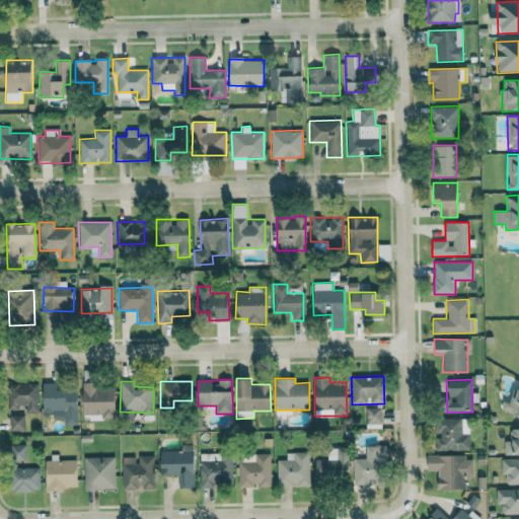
[(56,382),(42,383),(43,417),(64,416),(64,426),(77,425),(76,388),(56,389),(56,382)]
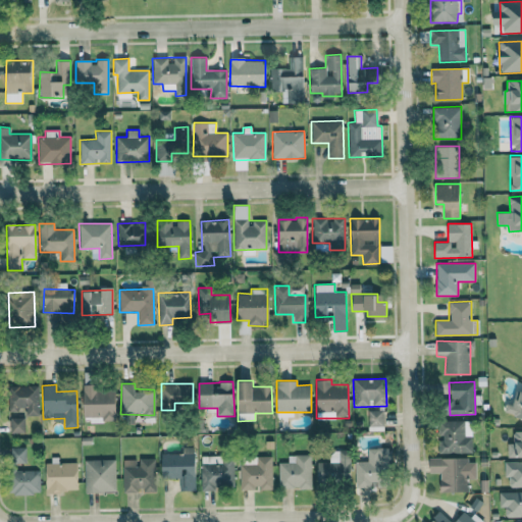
[(23,416),(39,415),(39,385),(8,386),(8,413),(23,413),(23,416)]
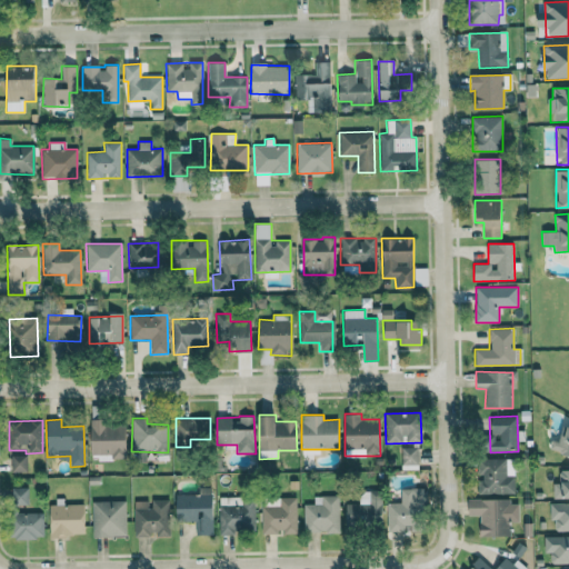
[(126,458),(126,420),(90,421),(91,459),(126,458)]
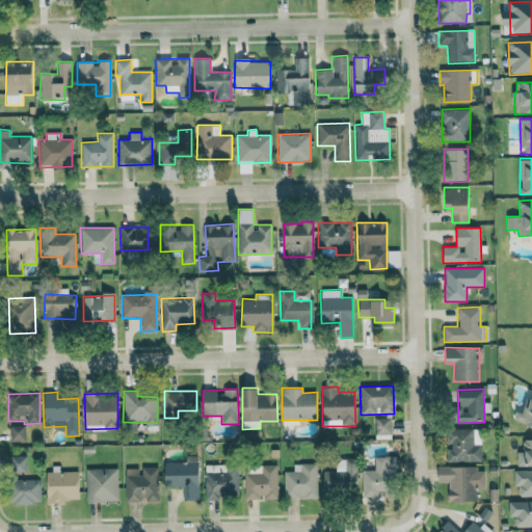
[(531,426),(531,399),(529,398),(525,413),(516,410),(514,422),(531,426)]
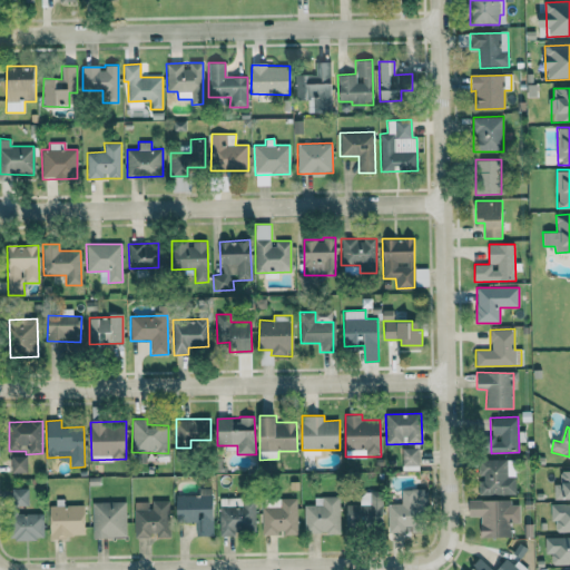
[(419,465),(419,448),(402,449),(402,467),(419,465)]
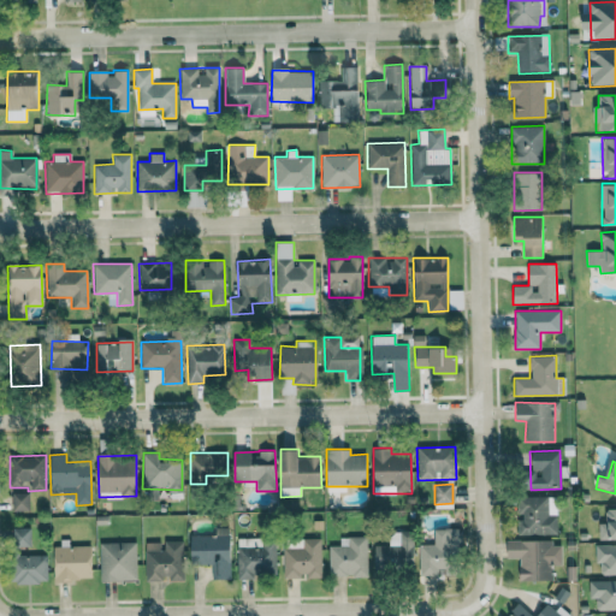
[(12,493),(12,511),(28,511),(29,493),(12,493)]
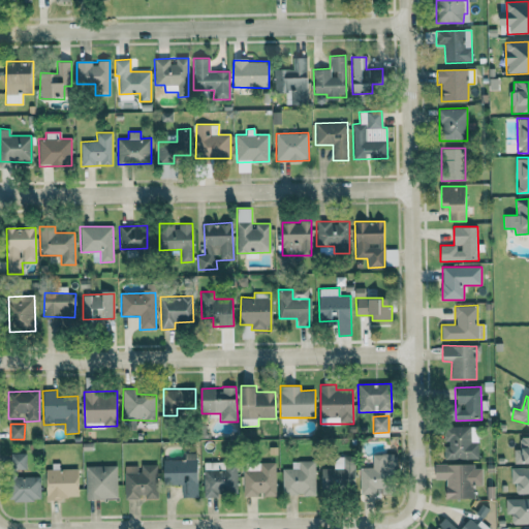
[(443,460),(478,459),(478,443),(470,443),(470,426),(445,427),(445,447),(443,447),(443,460)]
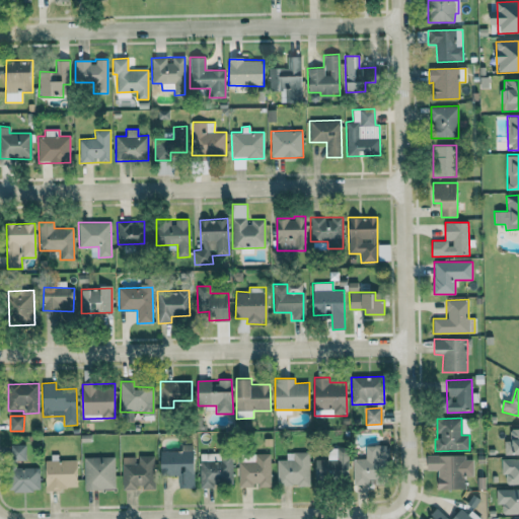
[(518,428),(510,429),(510,440),(504,440),(505,455),(518,454),(518,428)]
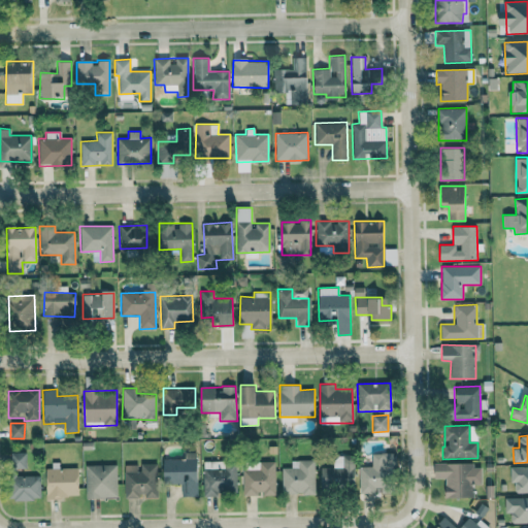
[(26,468),(25,452),(10,453),(11,468),(26,468)]
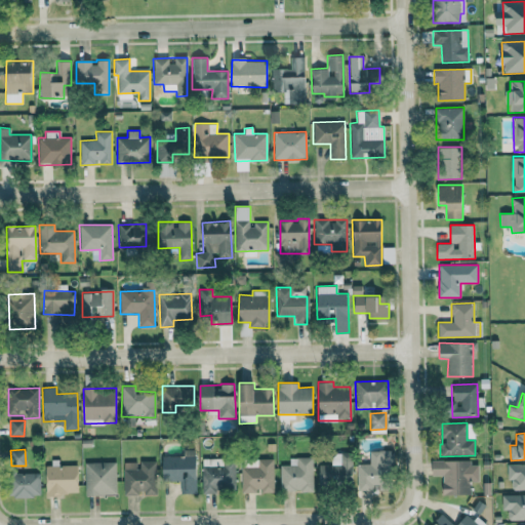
[(163,482),(182,481),(182,492),(196,492),(196,449),(184,449),(184,455),(163,455),(163,482)]
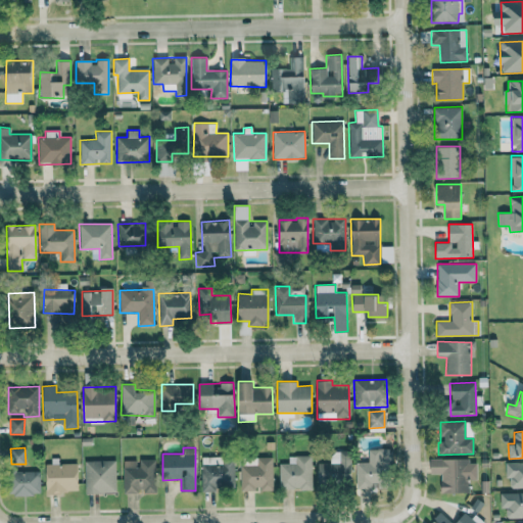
[(357,488),(389,488),(389,448),(368,449),(369,462),(355,462),(357,488)]
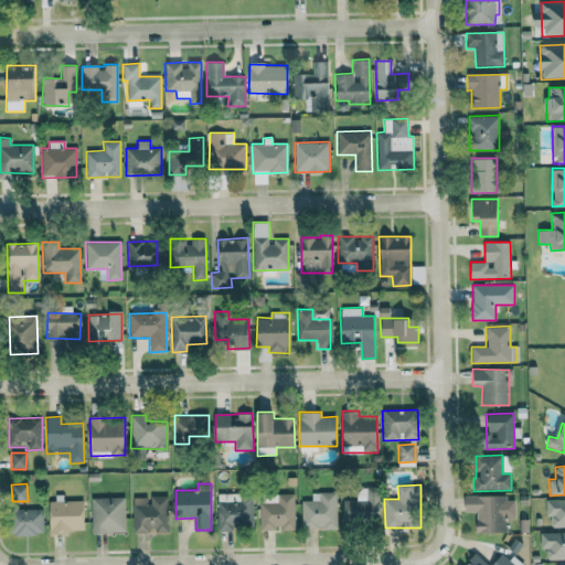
[(342,500),(343,525),(379,524),(377,488),(356,489),(356,500),(342,500)]
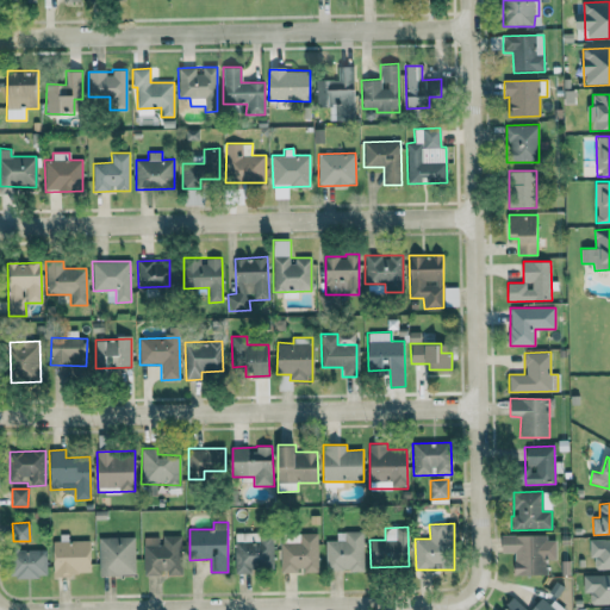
[(325,541),(325,571),(363,571),(362,531),(336,531),(336,541),(325,541)]
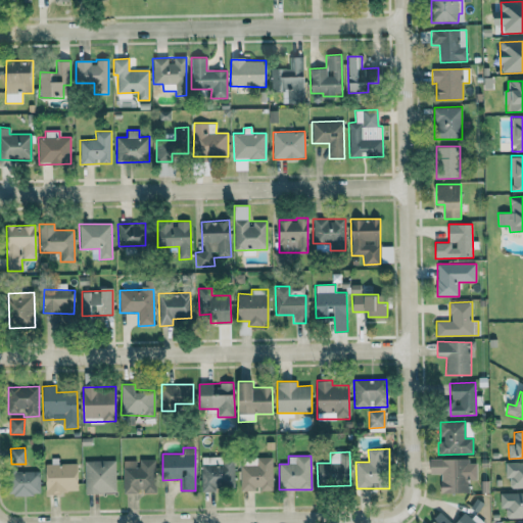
[(234,458),(201,457),(200,488),(234,488),(234,458)]
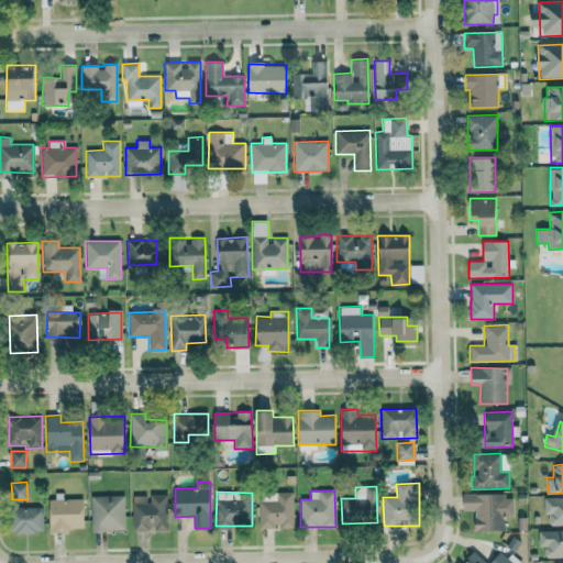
[(294,528),(293,492),(276,493),(276,500),(258,500),(258,528),(280,527),(280,529),(294,528)]
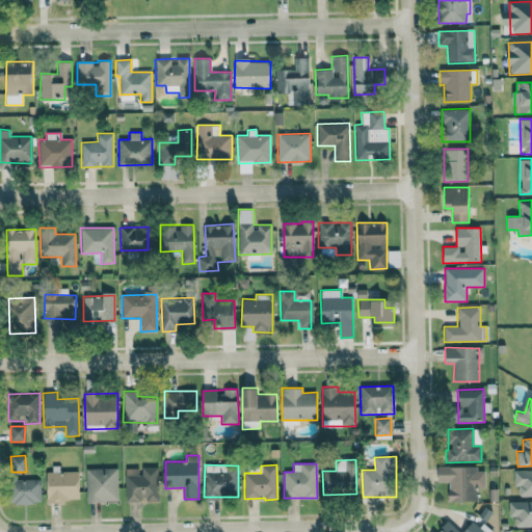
[(126,502),(143,502),(143,503),(159,502),(158,467),(139,468),(139,469),(125,469),(126,502)]
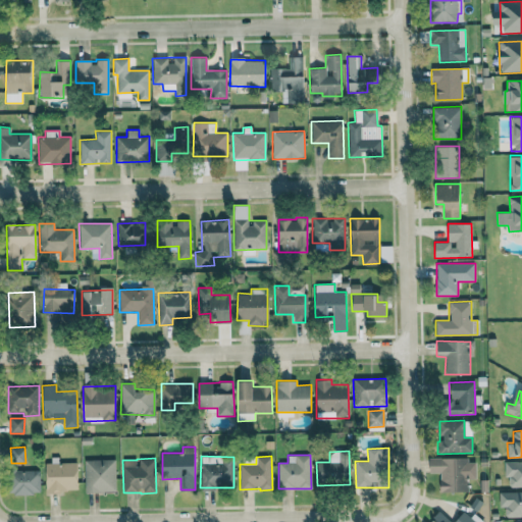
[(439,473),(439,492),(468,491),(467,479),(475,479),(475,458),(429,459),(429,473),(439,473)]
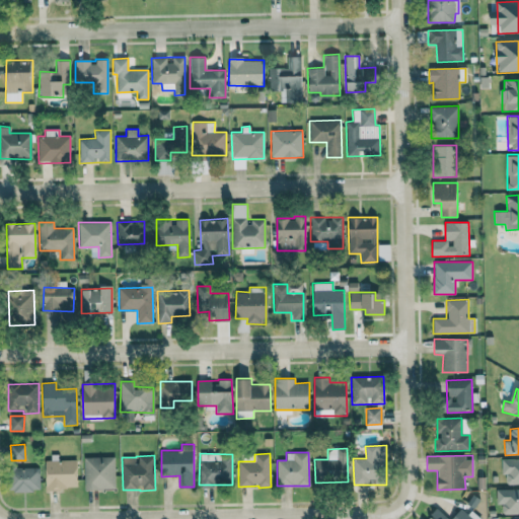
[(83,457),(84,490),(116,489),(115,457),(83,457)]
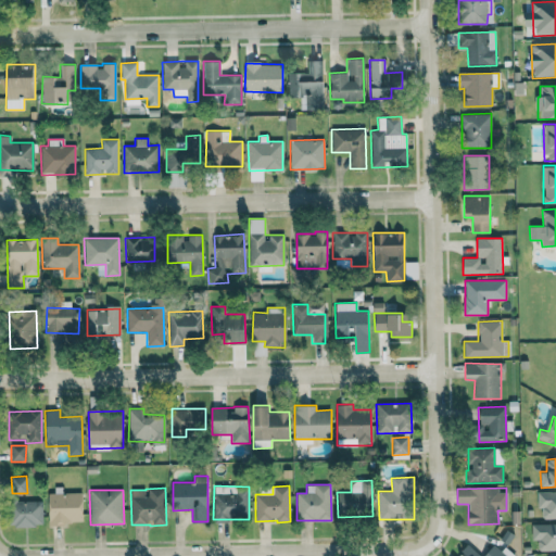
[(555,491),(536,492),(538,508),(541,508),(542,518),(555,518),(555,491)]
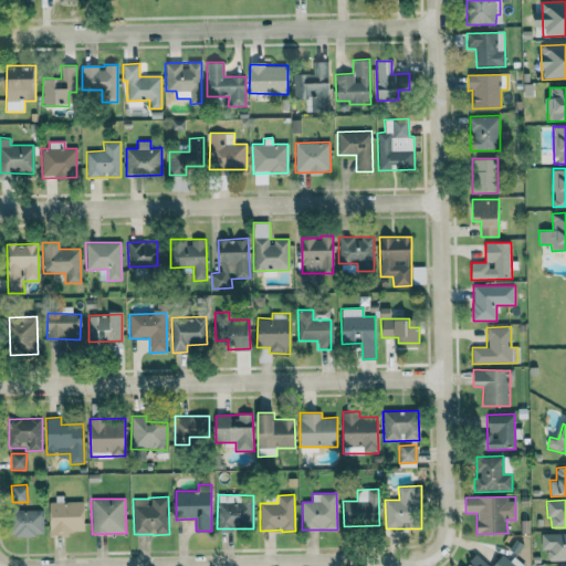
[(83,502),(49,503),(50,534),(84,533),(83,502)]
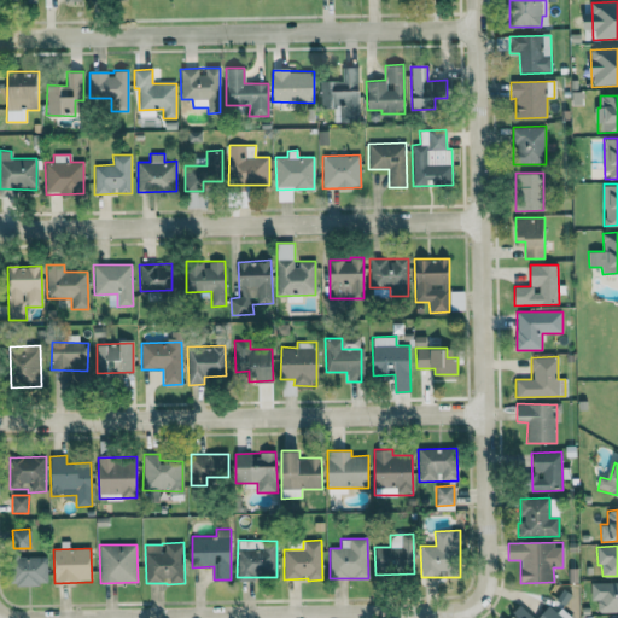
[(47,557),(11,558),(12,586),(47,586),(47,557)]
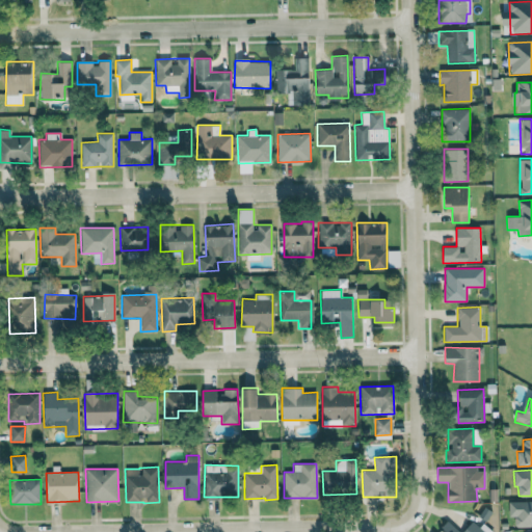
[(531,500),(524,501),(524,507),(514,507),(515,527),(531,526),(531,500)]
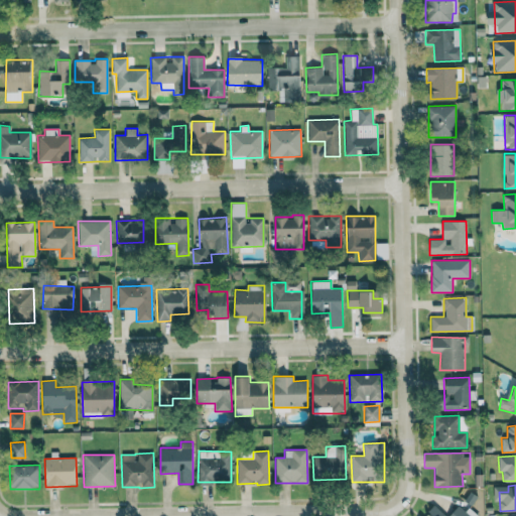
[(424,515),(470,515),(465,511),(460,515),(445,515),(434,506),(424,515)]
